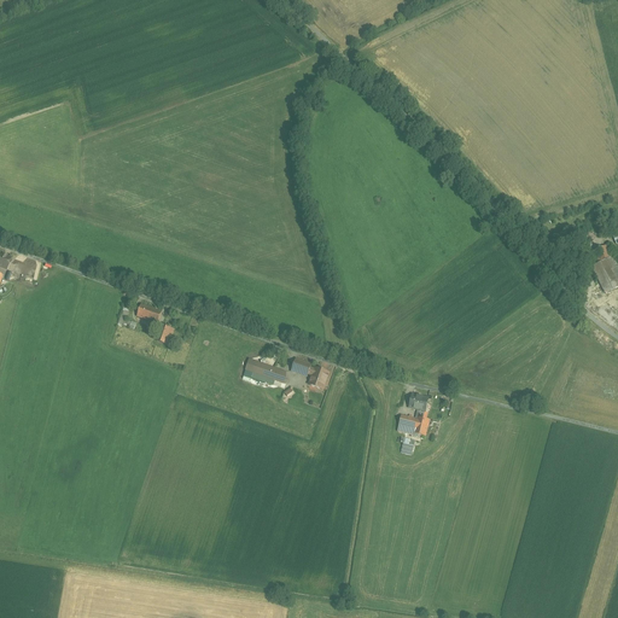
[(607,246),(594,254),(599,263),(606,260),(612,270),(617,268),(617,264),(607,246)]
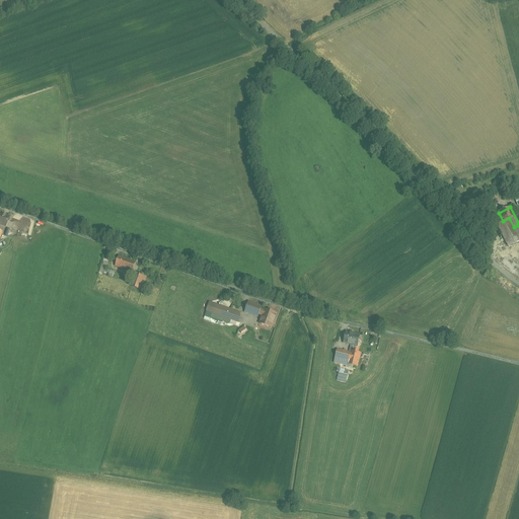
[(9,217),(0,213),(0,225),(5,227),(9,217)]
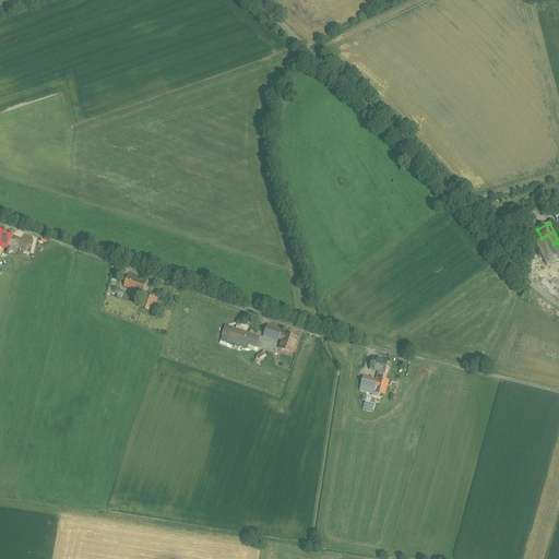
[(558,256),(554,245),(548,235),(542,238),(535,241),(548,266),(558,260),(558,256)]
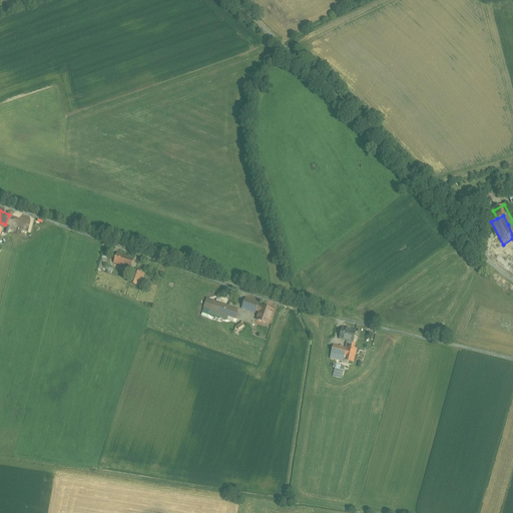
[(135,260),(117,252),(113,264),(131,270),(135,260)]
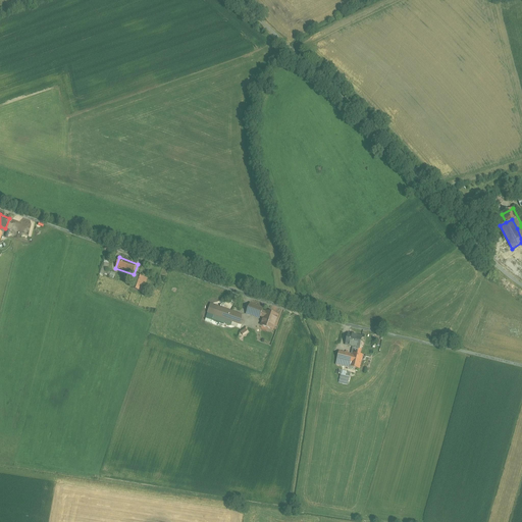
[(104,263),(100,273),(113,278),(115,273),(107,270),(109,264),(104,263)]
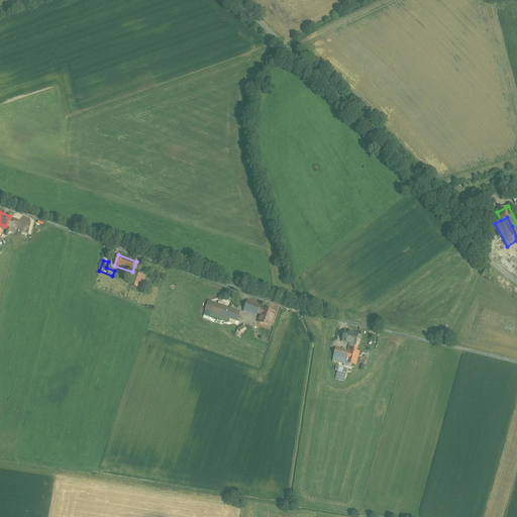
[(141,290),(146,276),(135,273),(131,286),(141,290)]
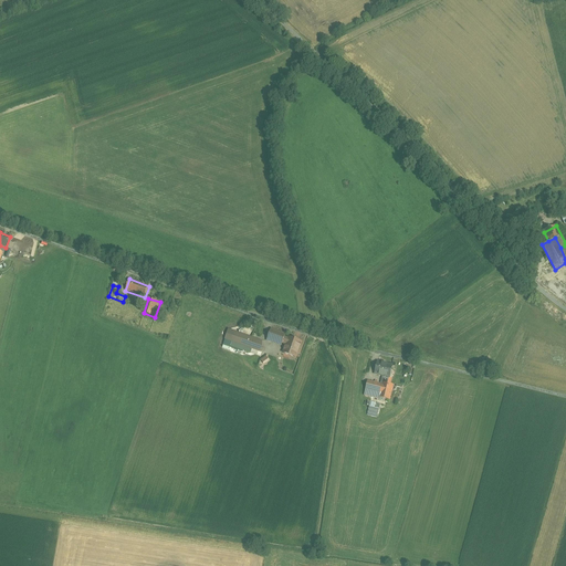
[(263,342),(228,328),(224,339),(260,353),(260,352),(261,352),(263,352),(264,348),(263,347),(261,346),(263,342)]
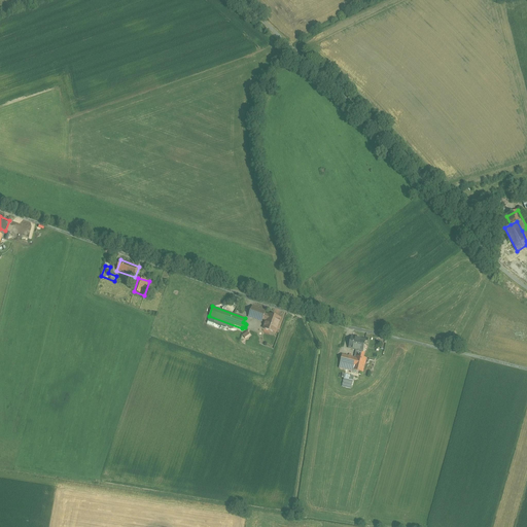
[(266,311),(252,306),(247,318),(261,323),(262,320),(265,321),(262,329),(276,335),(281,319),(268,314),(268,315),(265,314),(266,311)]
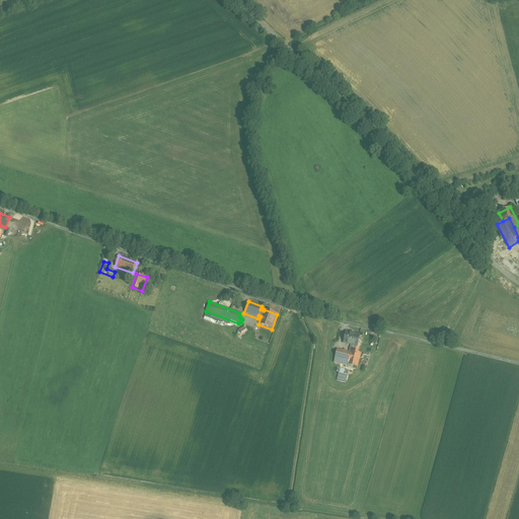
[(361,335),(346,331),(343,344),(358,347),(361,335)]
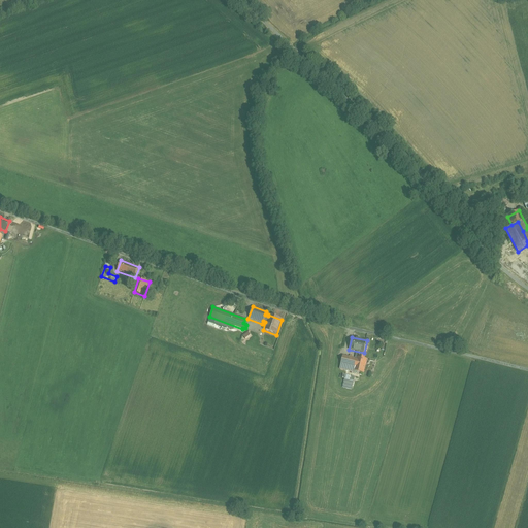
[(357,359),(342,356),(339,369),(354,372),(354,371),(364,374),(367,360),(357,357),(357,359)]
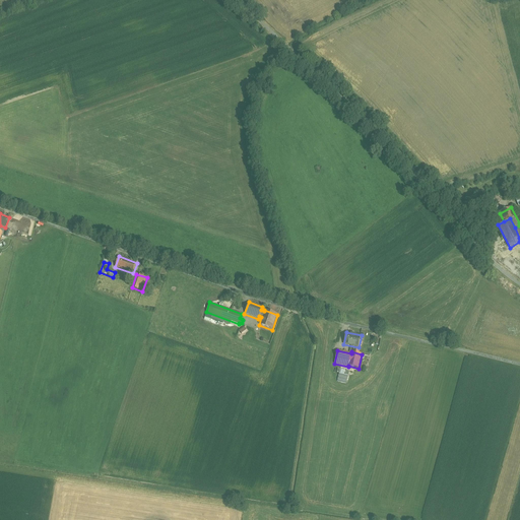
[(340,369),(337,382),(346,384),(349,372),(340,369)]
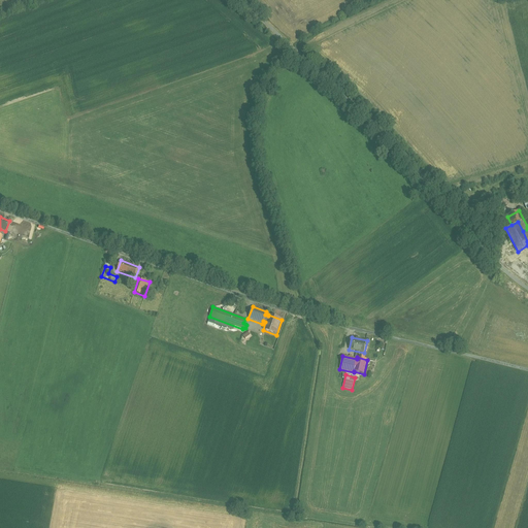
All buildings are outlined.
